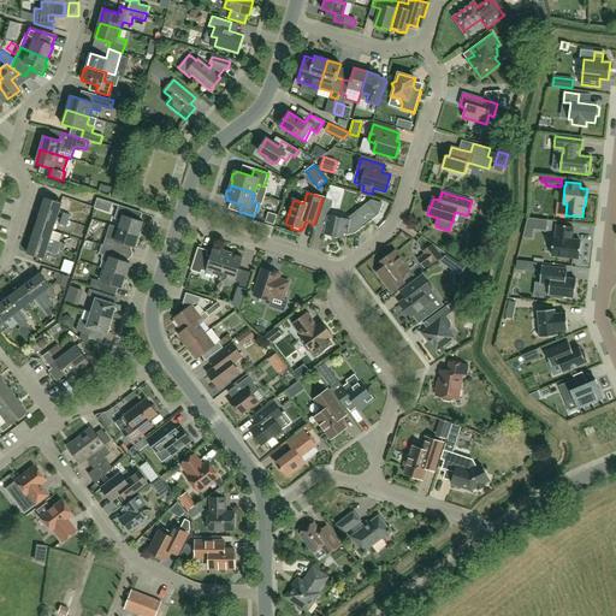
[(325,199),(321,209),(330,212),(331,213),(332,213),(335,201),(325,199)]
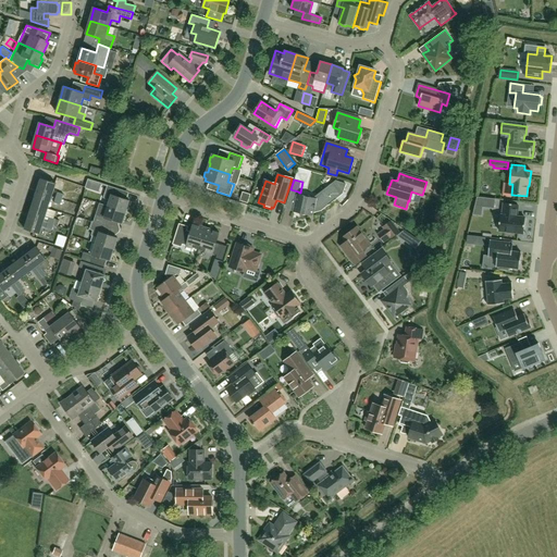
[(37,193),(52,198),(57,185),(41,181),(37,193)]
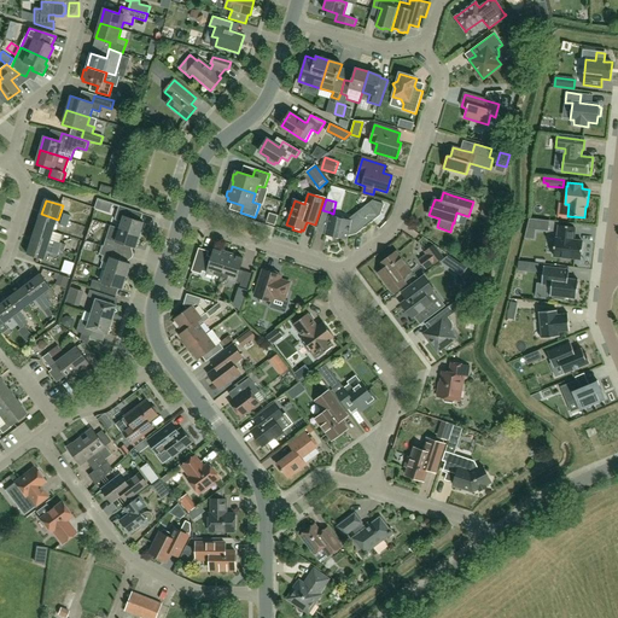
[(333,239),(338,238),(348,240),(349,235),(356,233),(363,227),(365,228),(373,221),(372,220),(379,215),(383,204),(373,200),(350,219),(345,220),(343,219),(343,216),(338,217),(330,216),(328,216),(327,222),(325,235),(333,237),(333,239)]
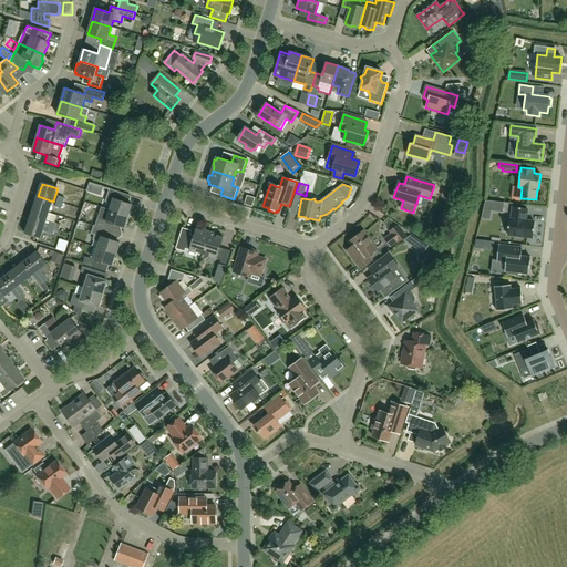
[(96,198),(98,186),(90,185),(89,197),(96,198)]
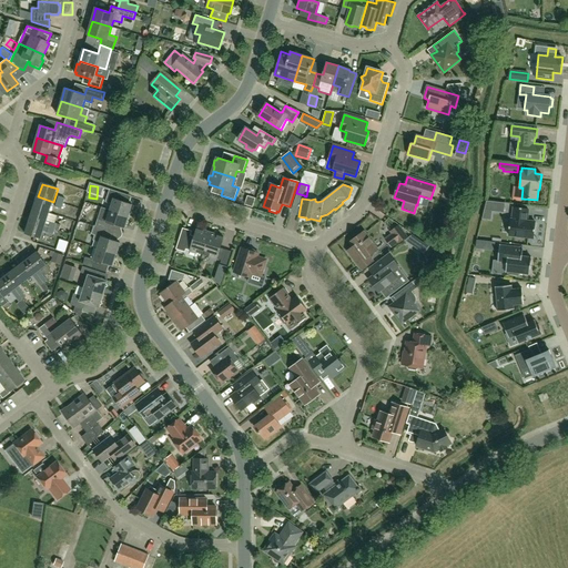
[(462,193),(445,188),(443,196),(459,202),(462,193)]
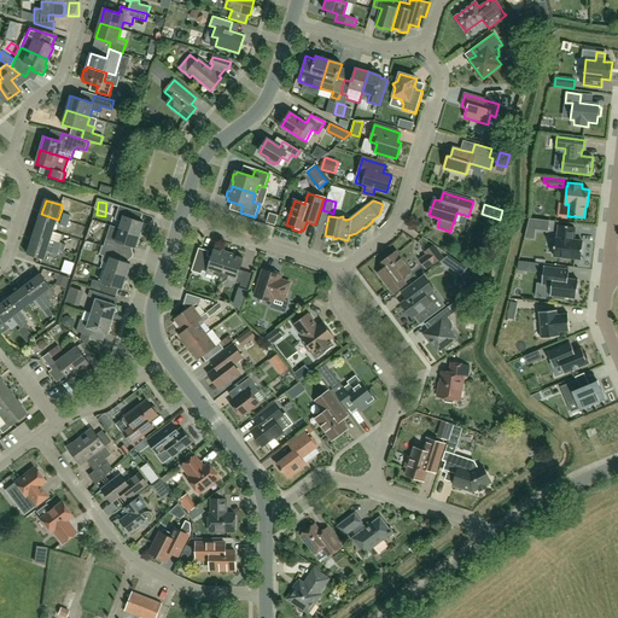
[(120,229),(140,235),(144,222),(128,217),(130,210),(120,207),(115,220),(122,222),(120,229)]
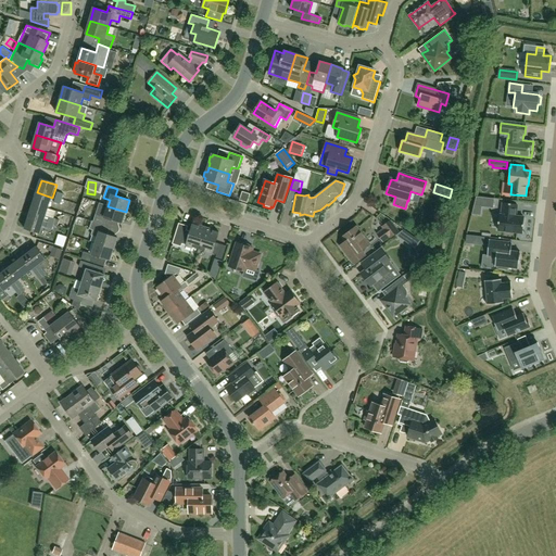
[(242,191),(239,200),(247,203),(250,193),(242,191)]
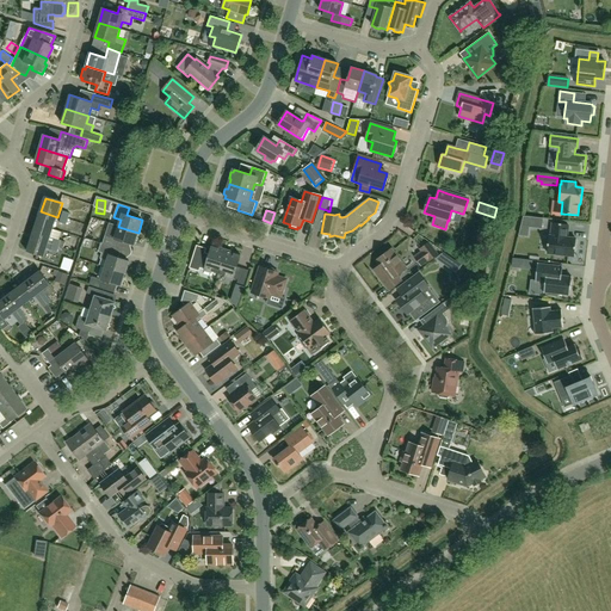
[(53,230),(57,217),(41,211),(37,226),(53,230)]
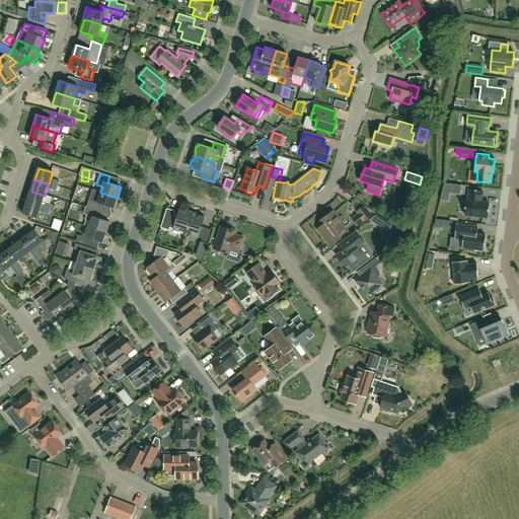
[(459,194),(460,186),(444,183),(442,192),(459,194)]
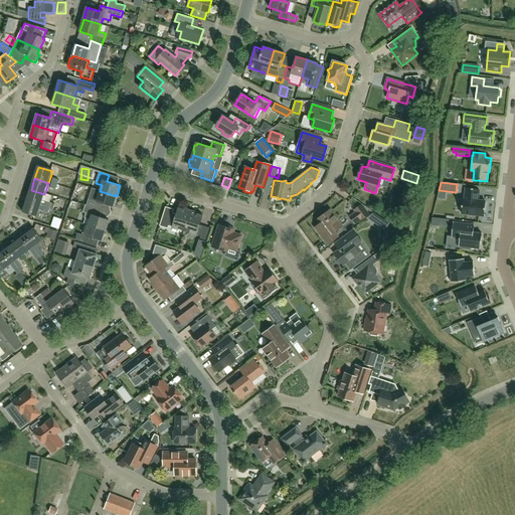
[(86,205),(100,209),(102,203),(113,207),(117,196),(100,191),(93,188),(87,205),(86,205)]
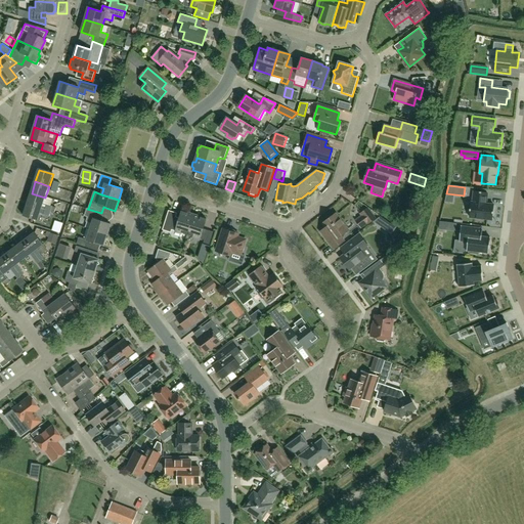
[(494,205),(486,204),(487,192),(474,191),(473,203),(471,203),(469,217),(492,220),(494,205)]
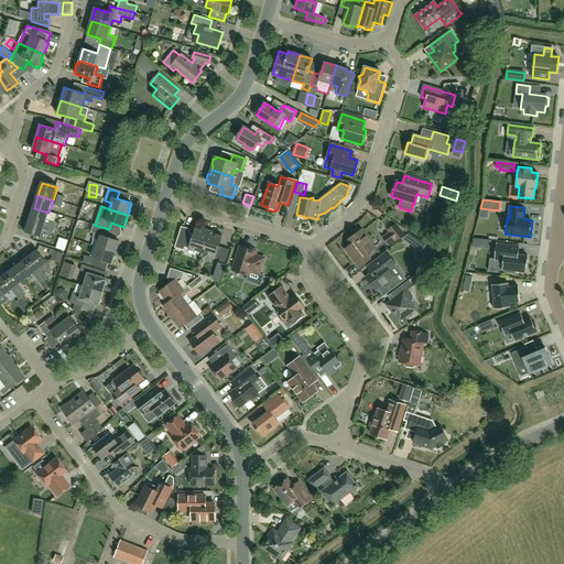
[(30,221),(54,229),(56,224),(46,220),(49,213),(34,208),(30,221)]
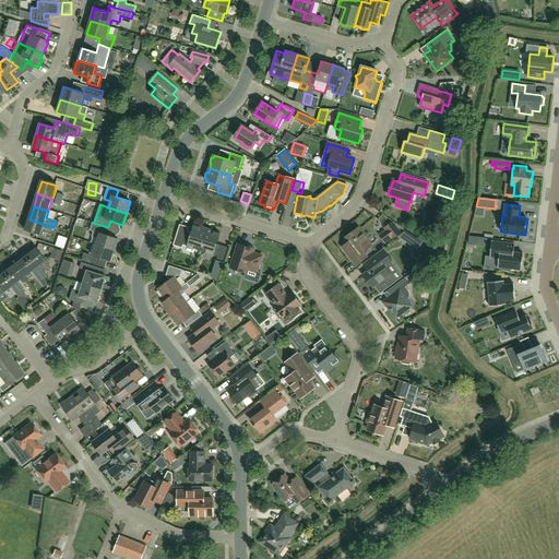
[(33,234),(40,236),(43,229),(52,233),(54,227),(30,219),(25,232),(33,234)]
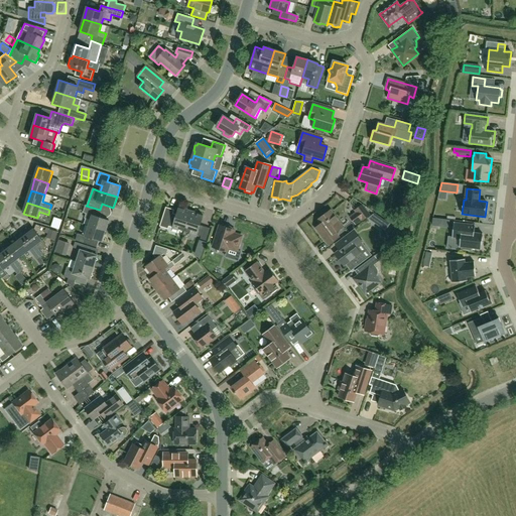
[(89,226),(105,231),(109,221),(97,217),(100,210),(86,206),(83,213),(86,214),(85,219),(90,220),(89,226)]
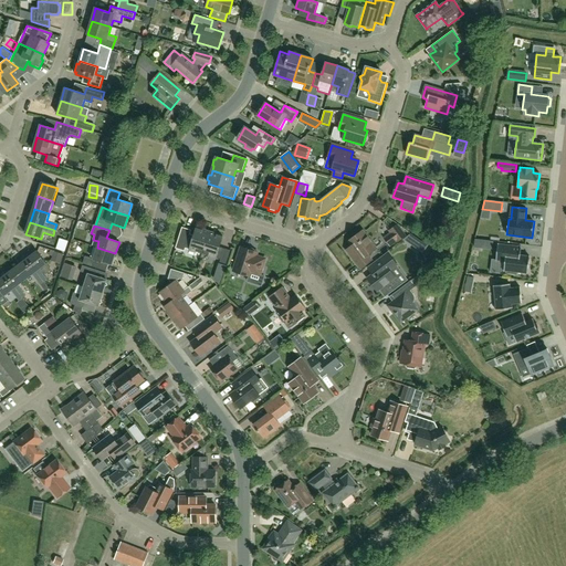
[(398,241),(405,237),(397,226),(390,231),(390,232),(384,238),(389,247),(397,241),(398,241)]
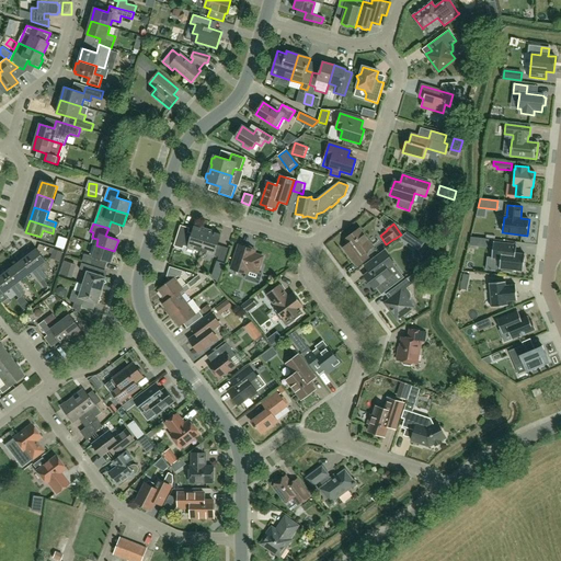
[(174,247),(182,249),(183,245),(201,252),(208,230),(195,226),(192,237),(187,235),(190,228),(181,226),(174,247)]
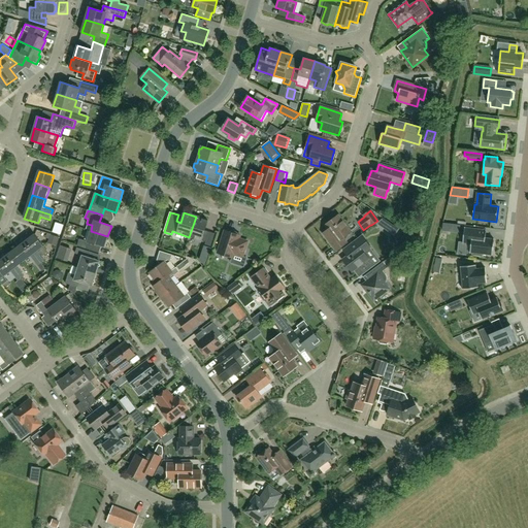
[(342,238),(351,232),(338,216),(326,225),(329,229),(323,234),(336,251),(347,243),(342,238)]
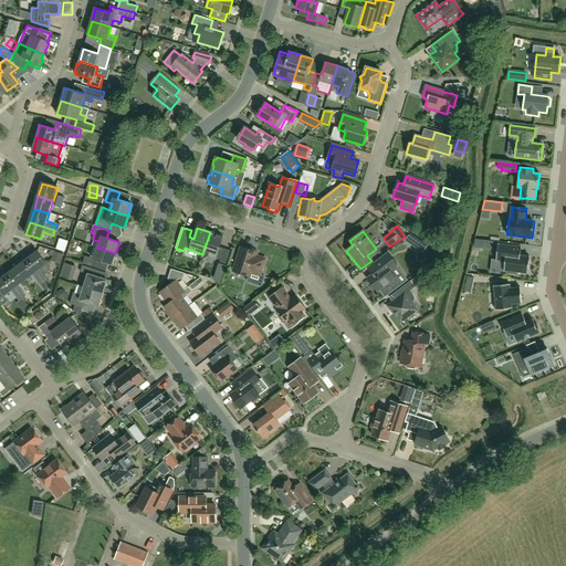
[(210,232),(202,254),(220,260),(220,262),(226,264),(230,251),(219,248),(222,237),(210,232)]
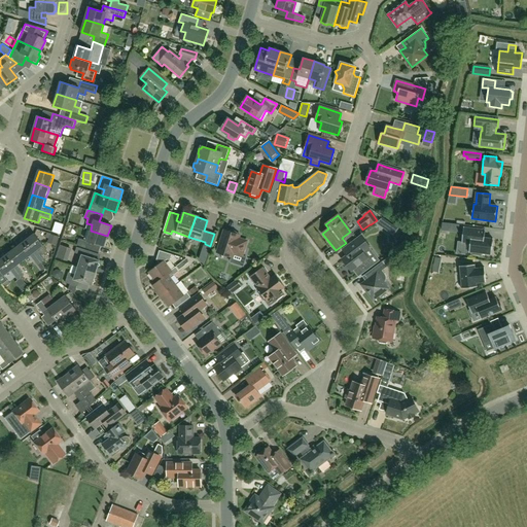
[(385,230),(386,229),(389,224),(390,223),(382,217),(375,223),(385,230)]
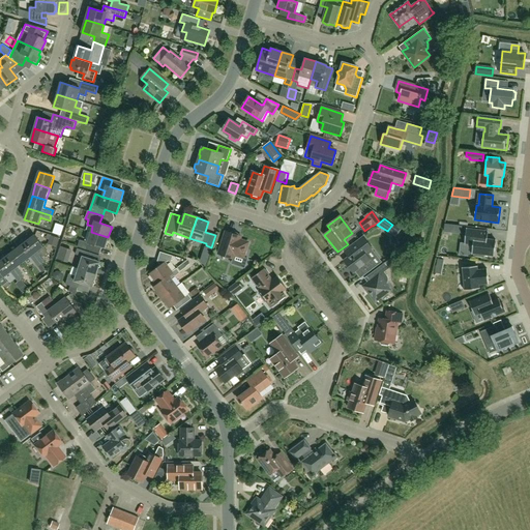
[(473,257),(484,258),(484,255),(494,257),(496,240),(487,239),(488,231),(466,229),(465,244),(473,245),(472,254),(473,254),(473,257)]
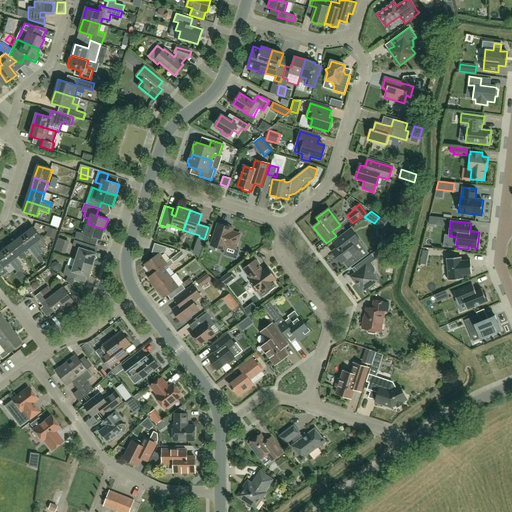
[(89,243),(91,237),(101,240),(104,229),(88,224),(84,234),(77,232),(75,239),(89,243)]
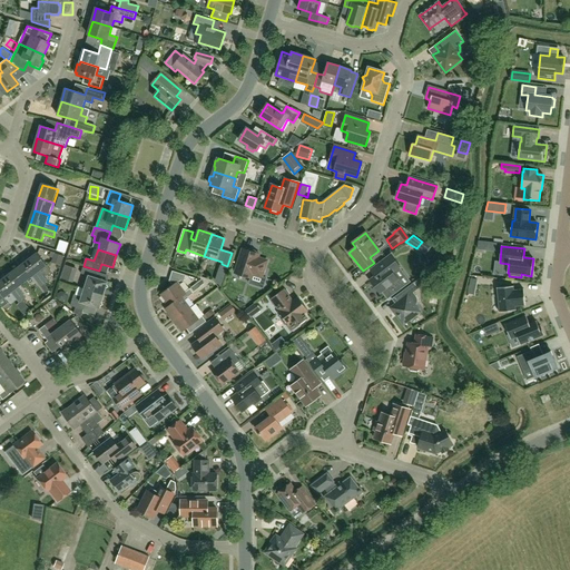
[(243,249),(235,273),(252,278),(253,275),(262,277),(267,261),(258,258),(259,254),(243,249)]
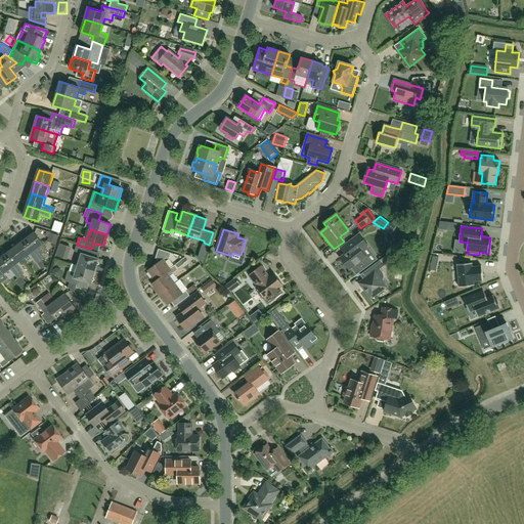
[(35,233),(25,242),(41,262),(44,260),(37,251),(44,246),(35,233)]
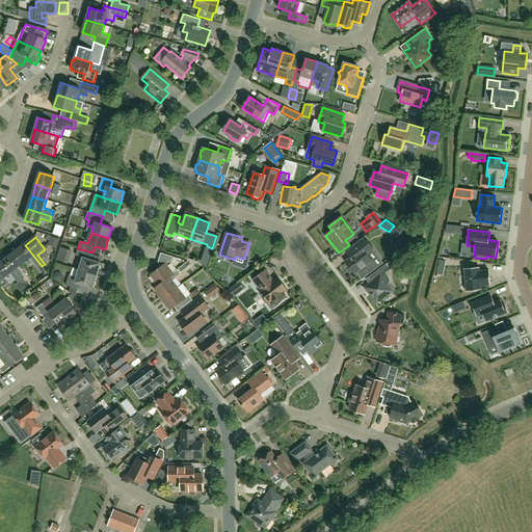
[(51,245),(59,248),(62,240),(54,238),(51,245)]
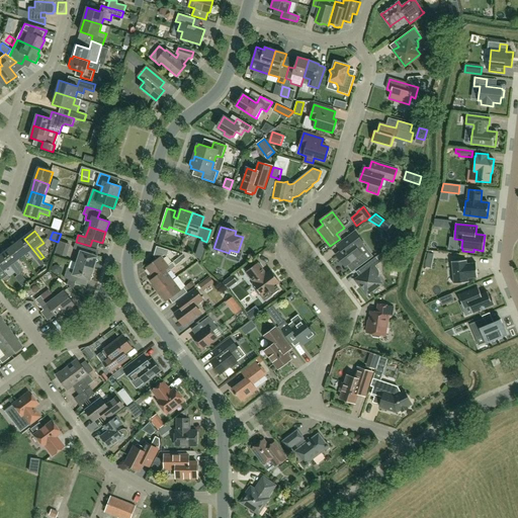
[(355,232),(344,240),(337,246),(341,251),(337,255),(345,266),(347,265),(352,272),(366,261),(361,254),(357,248),(363,244),(355,232)]
